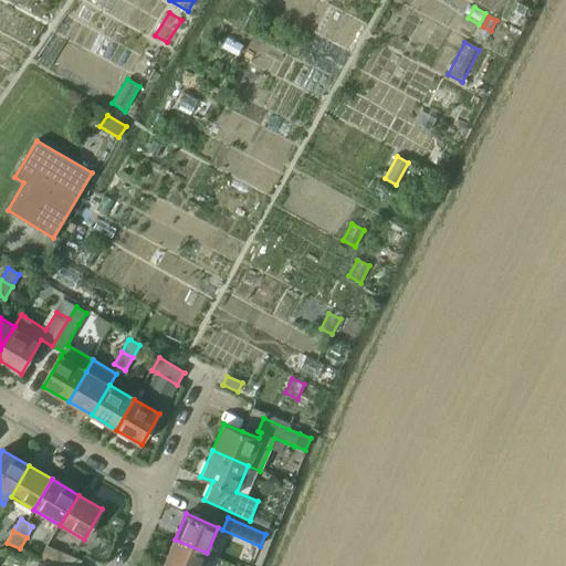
[(200,565),(207,553),(175,540),(163,565),(200,565)]
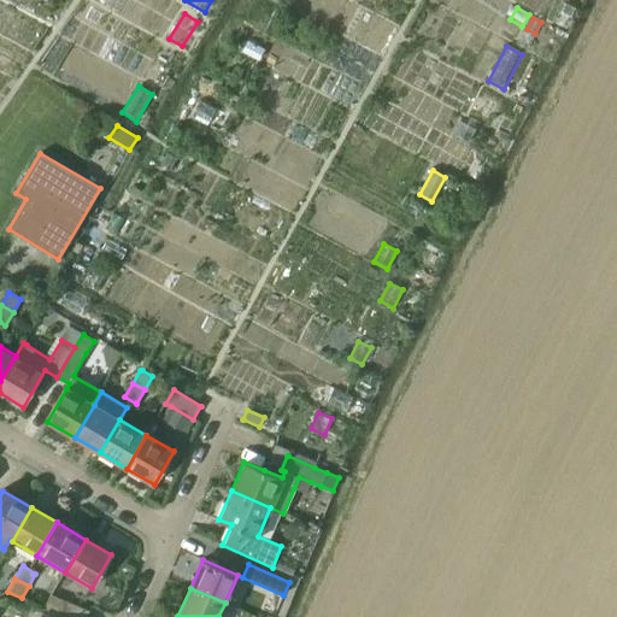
[(51,595),(42,609),(50,611),(63,616),(87,616),(89,612),(51,595)]
